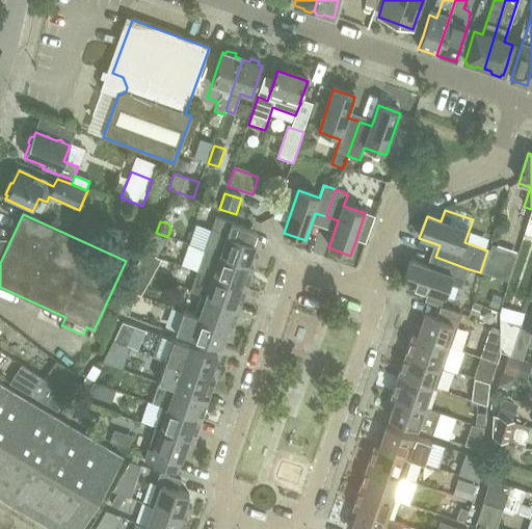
[(227,222),(215,255),(255,268),(258,259),(251,257),(256,245),(244,241),(248,230),(227,222)]
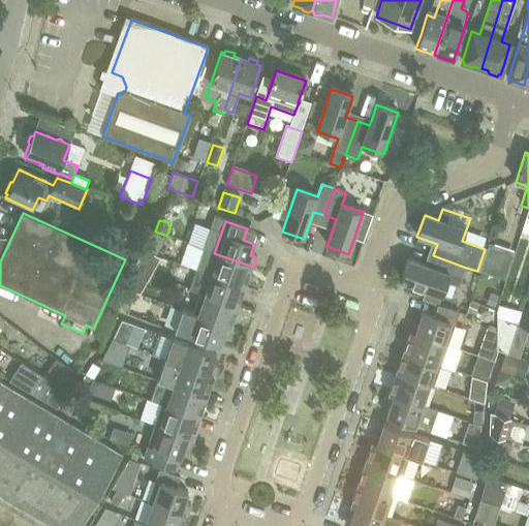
[(165,241),(150,231),(141,247),(156,256),(165,241)]
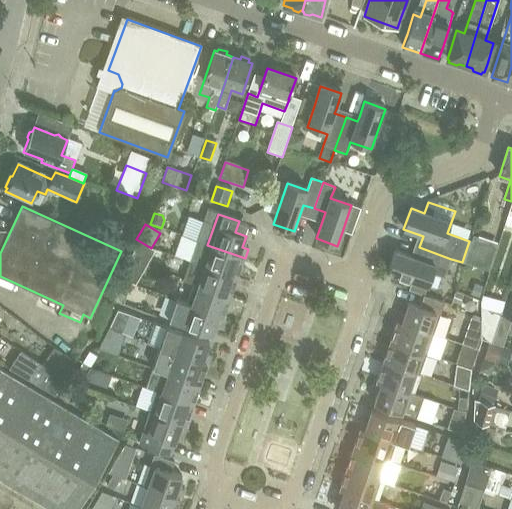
[(487,270),(494,251),(496,245),(473,237),(464,263),(487,270)]
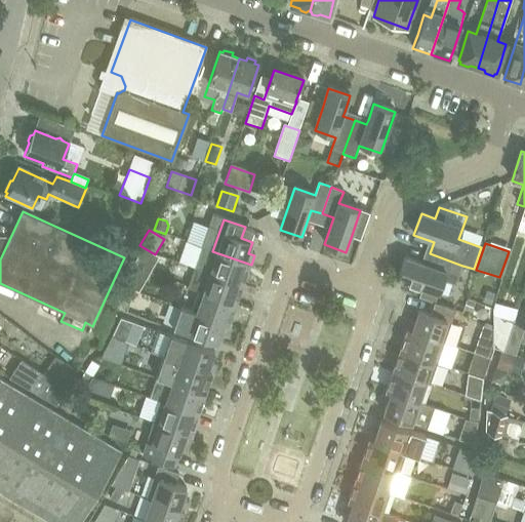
[(251,266),(251,265),(212,251),(202,247),(195,269),(210,274),(243,285),(249,265),(251,266)]
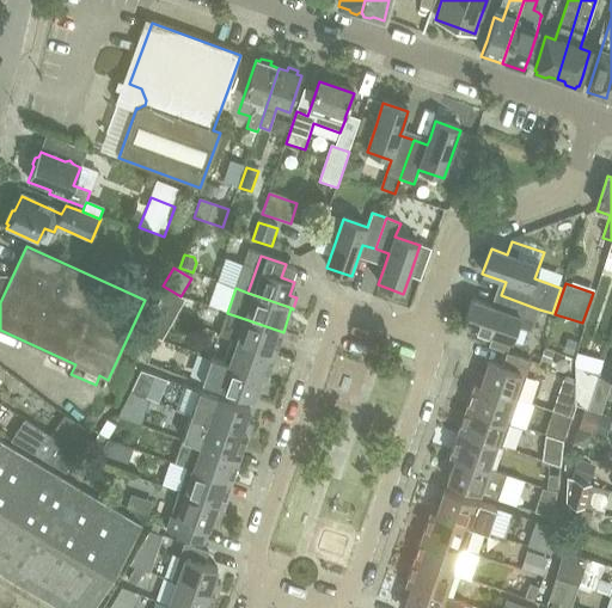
[(167,290),(155,311),(167,318),(175,320),(185,301),(167,290)]
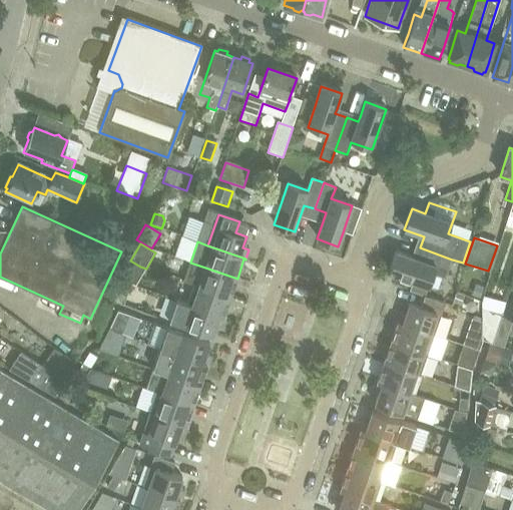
[(416,260),(411,258),(396,252),(389,274),(429,288),(433,276),(445,280),(452,260),(420,247),(416,260)]
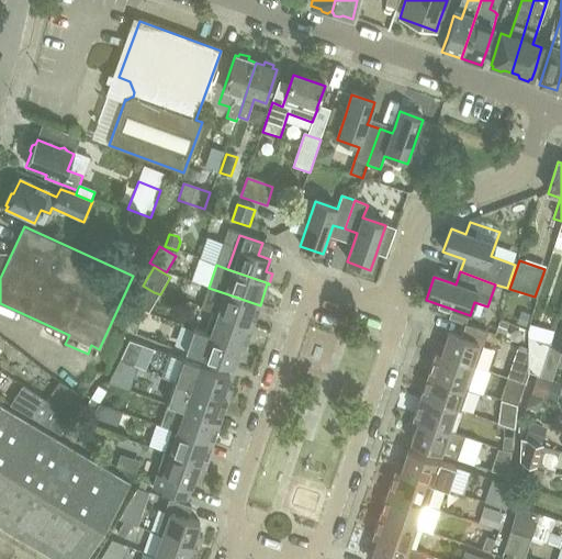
[(154,292),(143,286),(137,294),(132,306),(134,308),(139,310),(144,312),(148,314),(160,294),(154,292)]
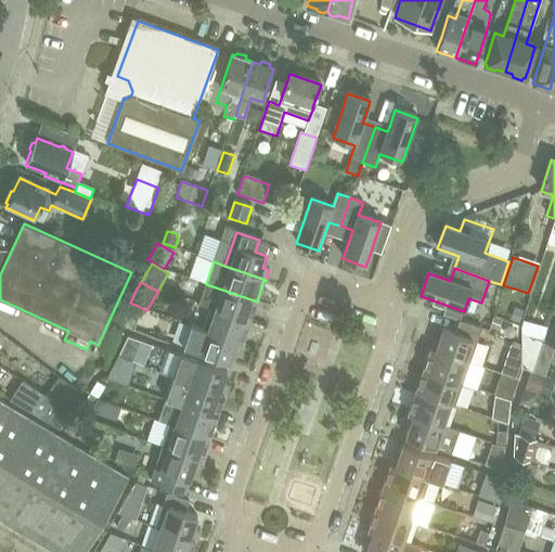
[(198,305),(210,308),(210,309),(249,322),(257,302),(222,290),(206,284),(198,305)]
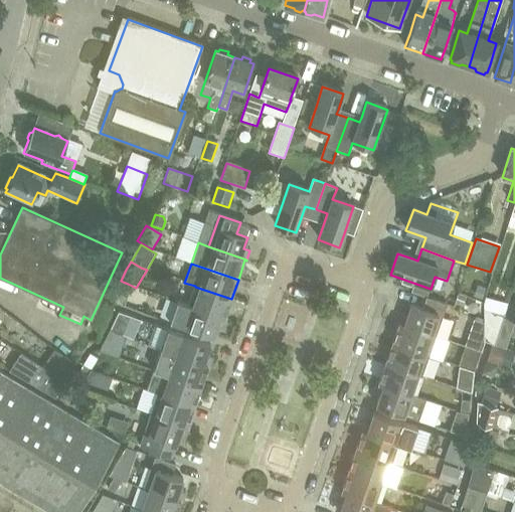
[(132,286),(128,284),(123,282),(115,292),(122,307),(123,307),(123,305),(132,286)]
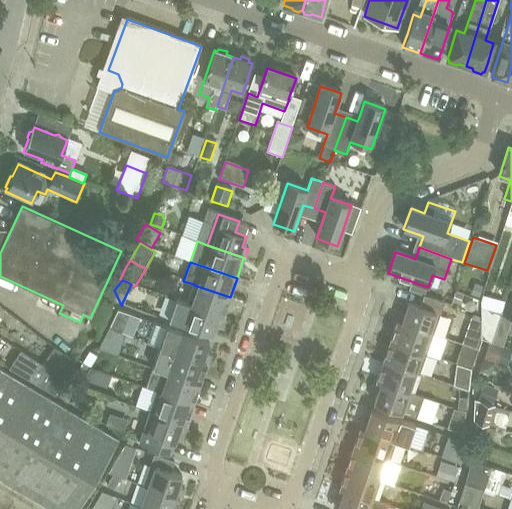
[(484,287),(475,284),(470,296),(480,300),(484,287)]
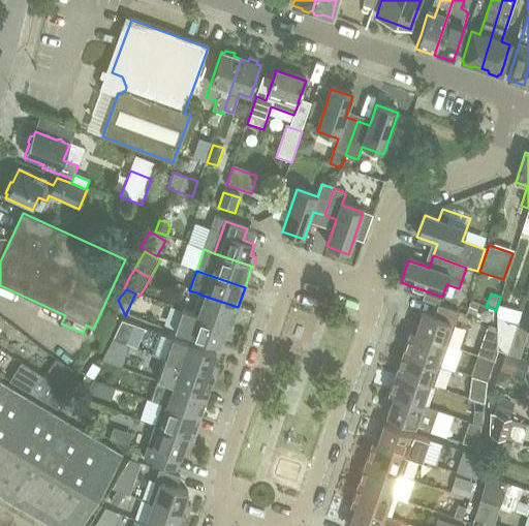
[(193,315),(232,329),(232,328),(230,327),(238,307),(200,295),(193,315)]
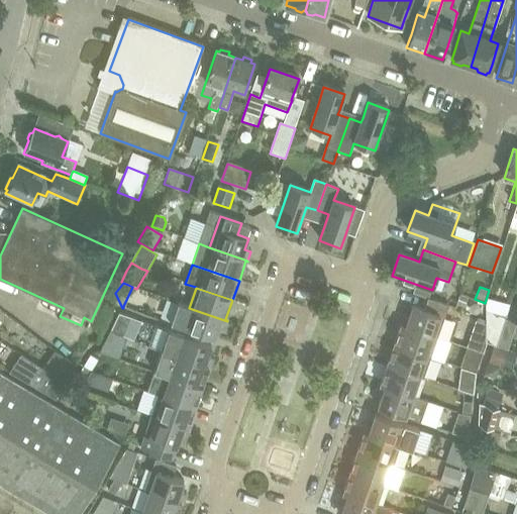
[(402,316),(399,325),(437,338),(448,307),(421,297),(417,309),(413,307),(409,318),(402,316)]
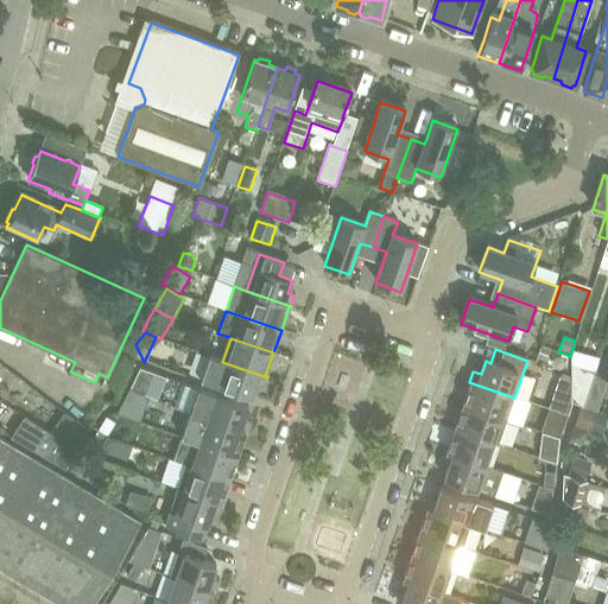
[(267,377),(222,362),(209,357),(201,381),(251,399),(255,386),(264,388),(267,377)]
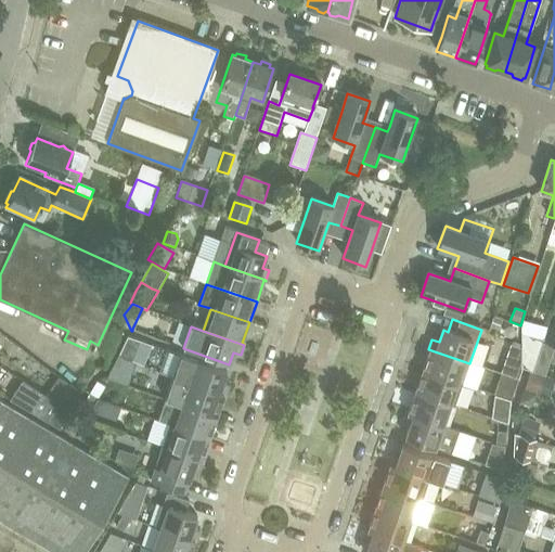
[(110,356),(120,333),(113,329),(101,351),(110,356)]
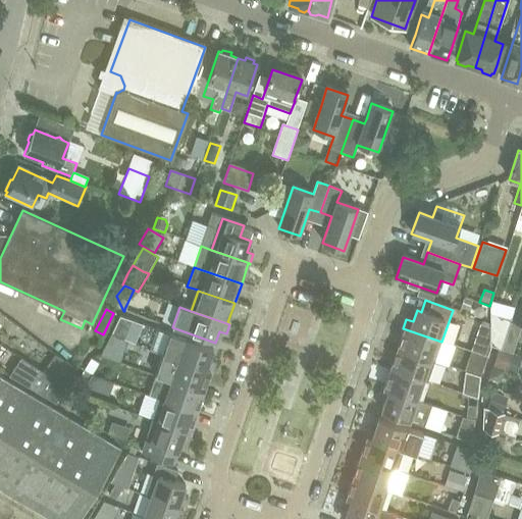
[(501,350),(503,344),(511,321),(490,314),(490,348),(501,350)]
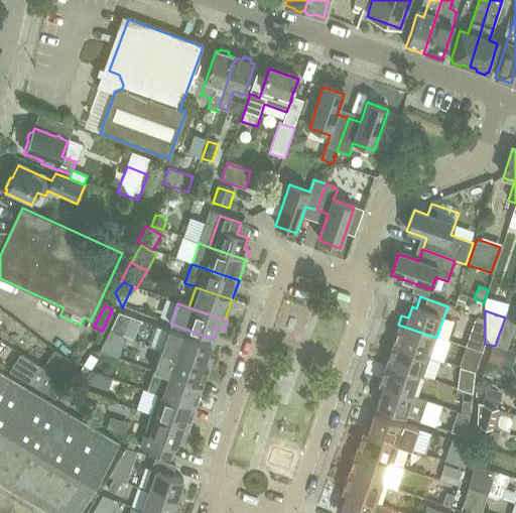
[(130,318),(119,314),(110,332),(122,337),(130,318)]
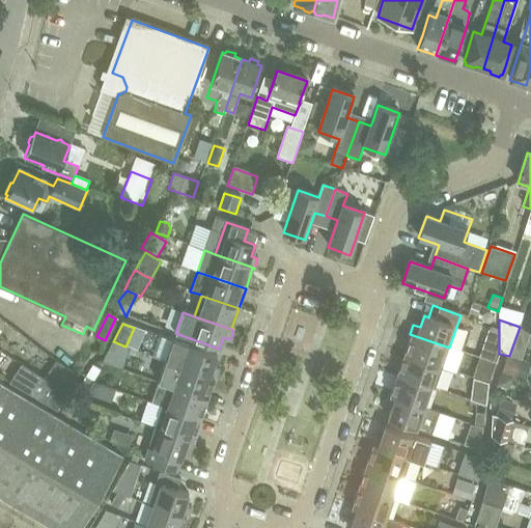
[(522,361),(530,333),(520,329),(510,357),(522,361)]
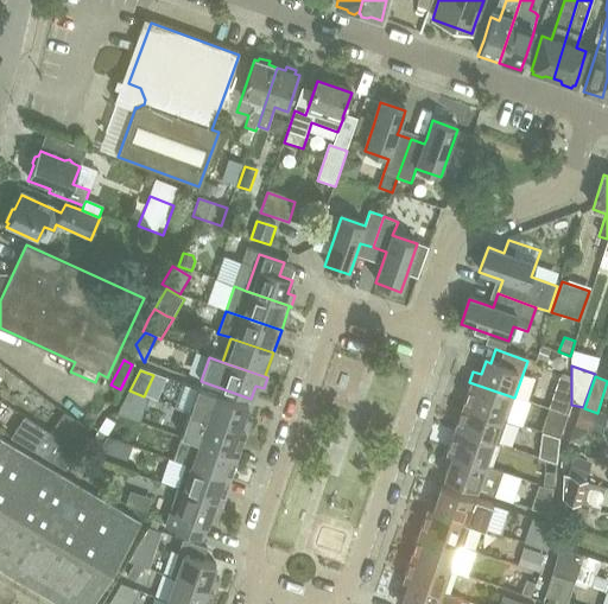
[(559,379),(552,399),(571,405),(571,383),(559,379)]
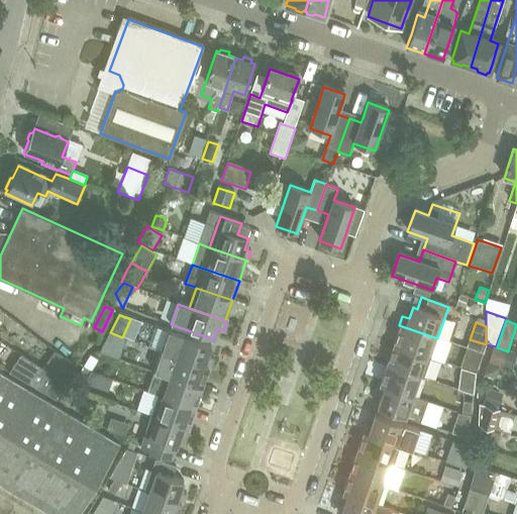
[(437,338),(399,325),(399,326),(401,327),(394,346),(430,358),(437,338)]
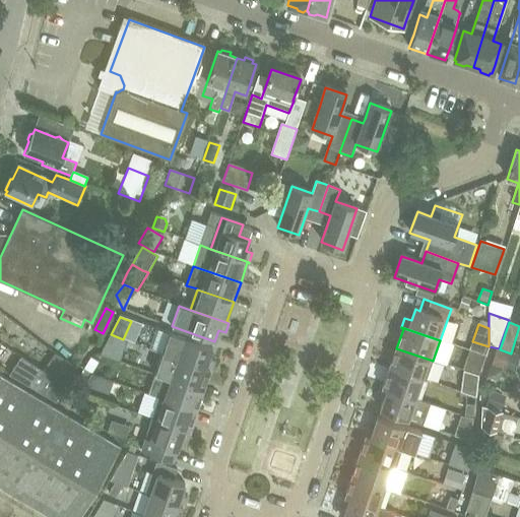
[(102,349),(98,358),(118,365),(125,342),(125,341),(109,334),(103,349),(102,349)]
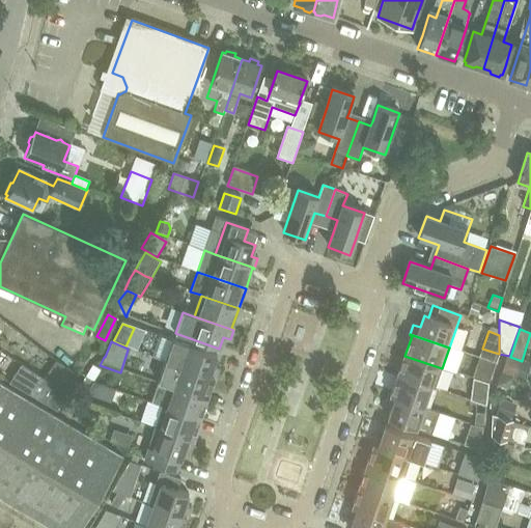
[(167,363),(176,366),(216,380),(220,370),(213,367),(217,356),(174,341),(167,363)]
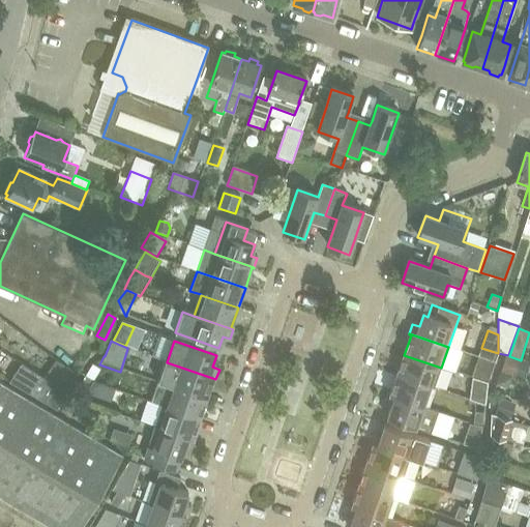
[(404,355),(396,376),(434,388),(441,368),(404,355)]
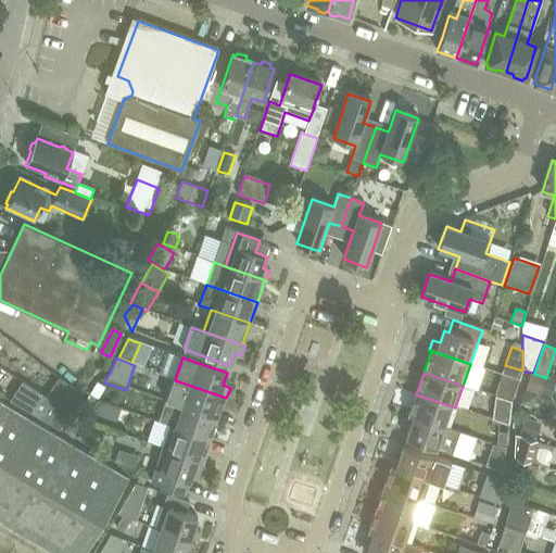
[(546,379),(540,377),(530,374),(525,392),(535,396),(542,397),(546,379)]
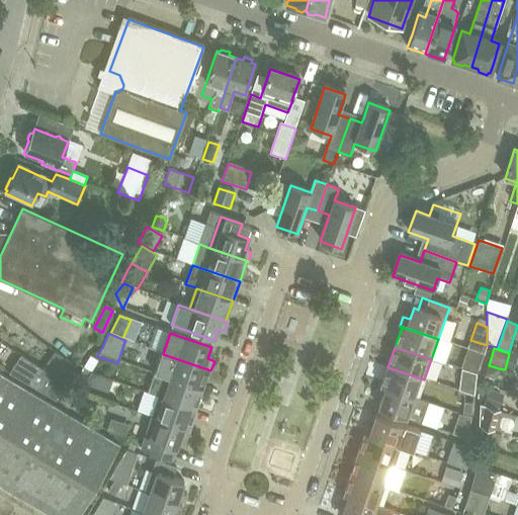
[(468,350),(461,369),(476,374),(483,356),(468,350)]
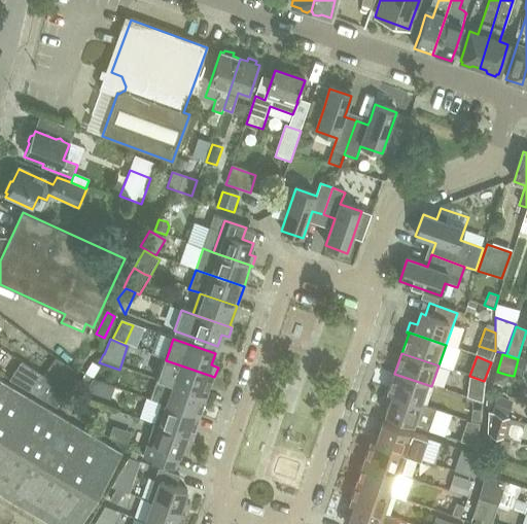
[(214,377),(175,363),(166,360),(160,380),(206,396),(212,377),(214,378),(214,377)]
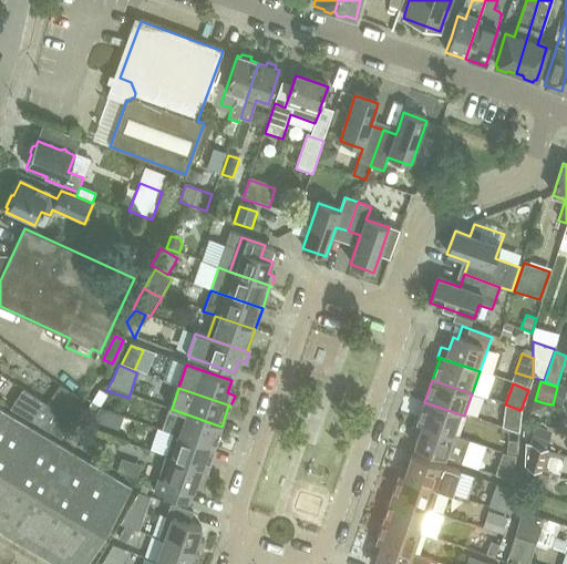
[(69,420),(26,391),(14,409),(59,437),(69,420)]
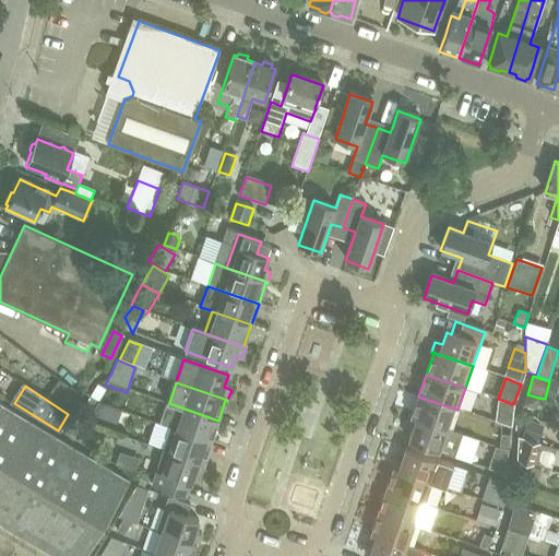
[(97,386),(91,398),(99,402),(105,390),(97,386)]
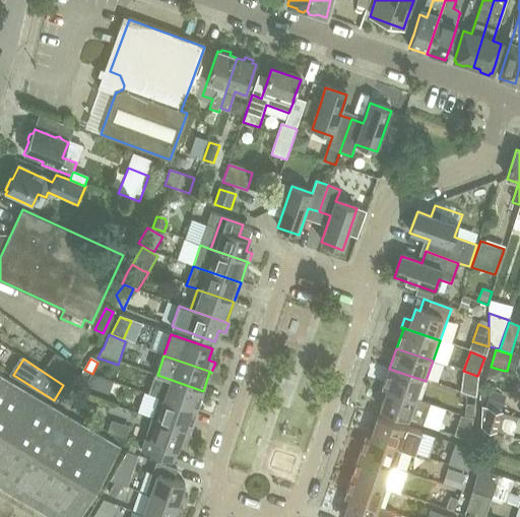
[(64,384),(72,371),(75,366),(64,360),(53,378),(64,384)]
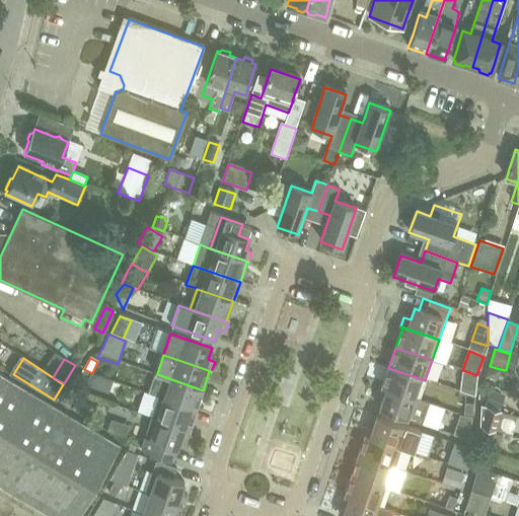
[(497,381),(501,370),(489,366),(486,377),(497,381)]
